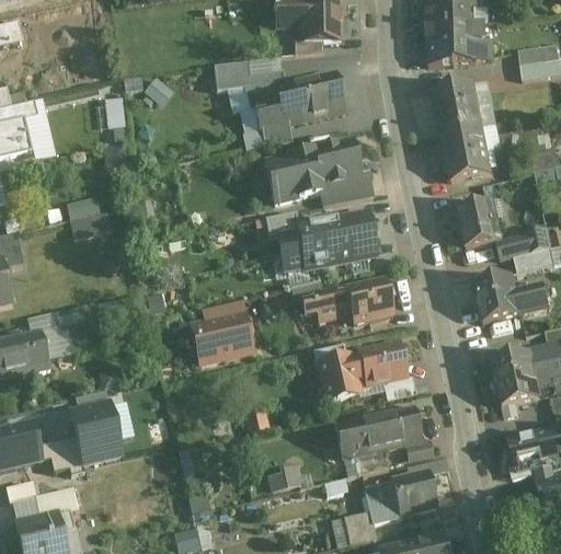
[(277,0),(277,23),(302,23),(301,37),(301,38),(322,38),(340,38),(340,0),(277,0)]
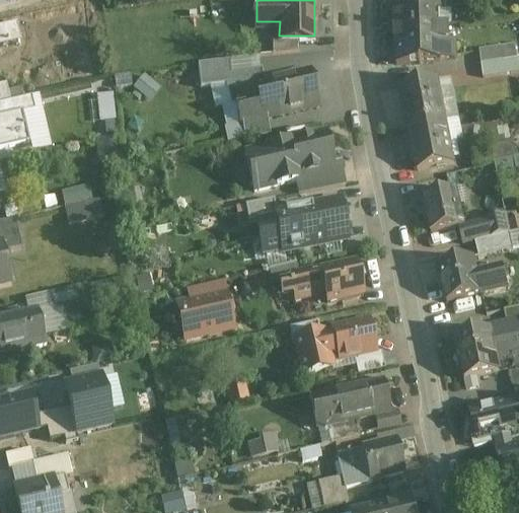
[(393,0),(394,24),(434,23),(433,8),(439,7),(438,0),(393,0)]
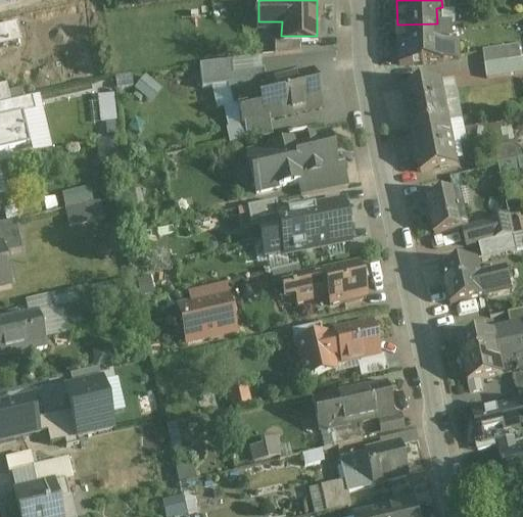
[(5,21),(0,21),(0,39),(8,37),(5,21)]
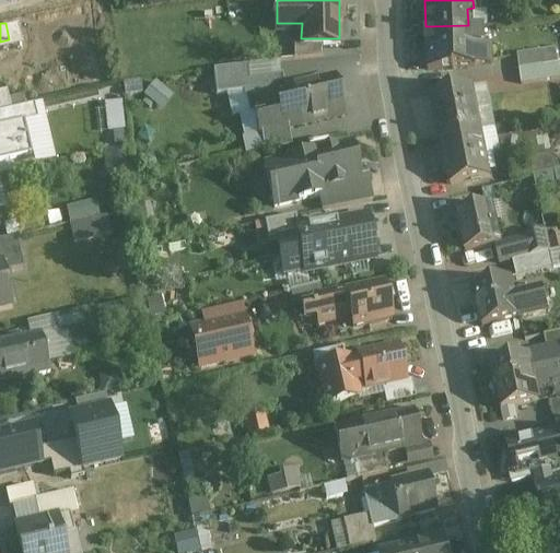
[(468,25),(426,26),(428,65),(454,65),(454,61),(475,61),(476,60),(490,59),(489,40),(482,40),(481,24),(469,25),(468,25)]
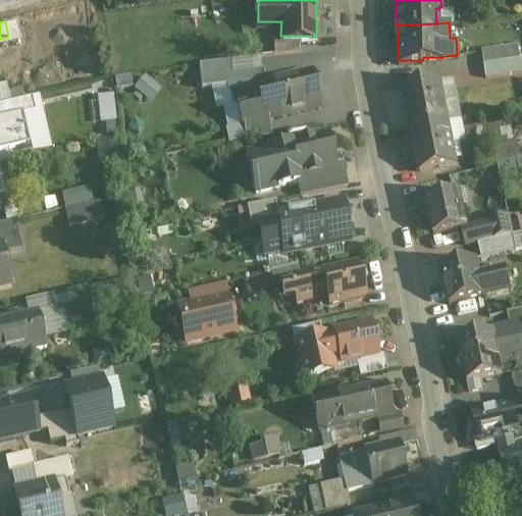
[(300,36),(280,36),(280,35),(274,35),(274,50),(301,47),(300,36)]
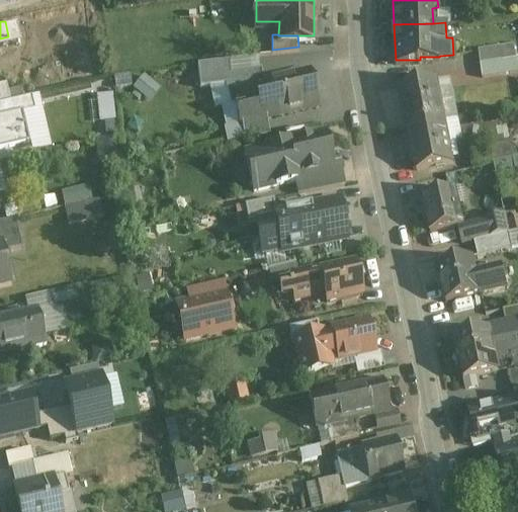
[(512,41),(478,46),(481,61),(515,56),(512,41)]
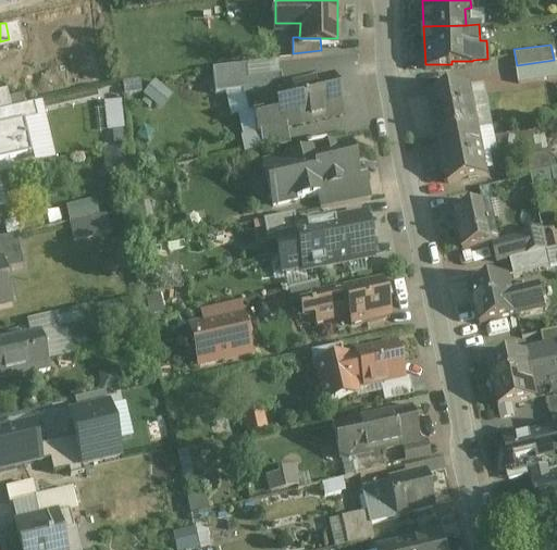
[(556,59),(554,60),(517,65),(518,79),(556,73),(556,59)]
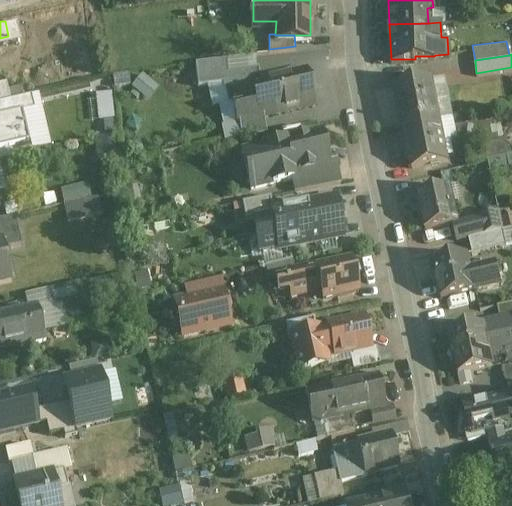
[(267,76),(261,77),(258,65),(228,68),(226,56),(195,60),(197,83),(222,80),(227,101),(233,99),(238,119),(275,110),(267,76)]
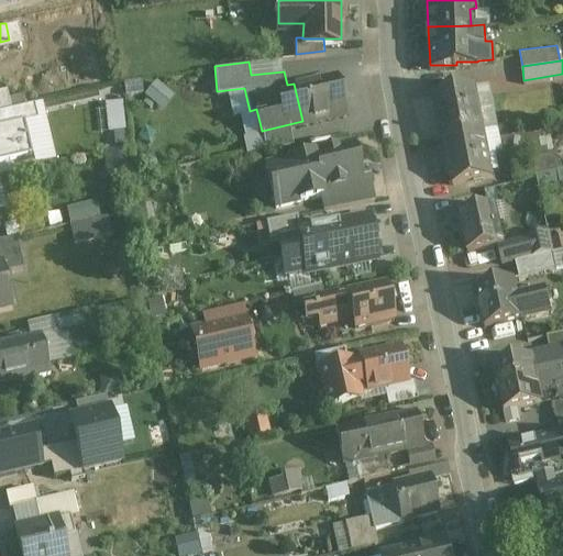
[(337,74),(294,84),(302,121),(345,111),(337,74)]
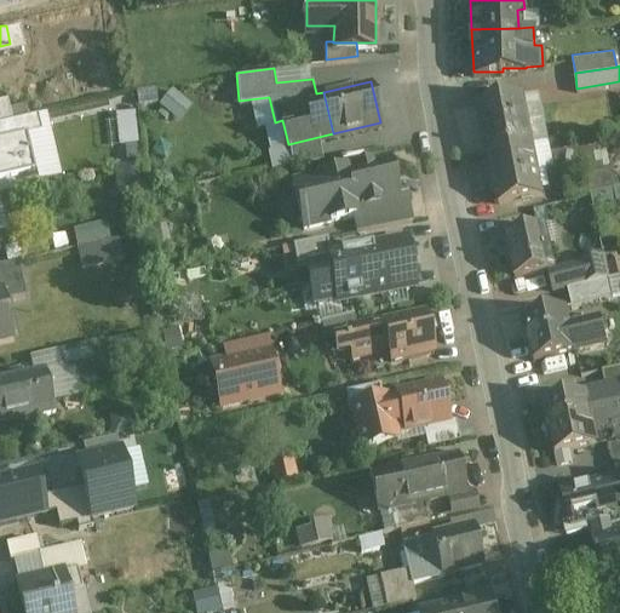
[(182,93),(171,85),(159,98),(170,108),(182,93)]
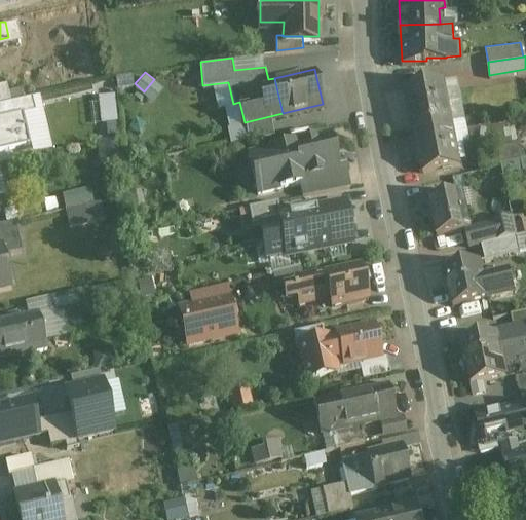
[(443,77),(406,84),(414,126),(451,119),(465,116),(461,97),(447,99),(443,77)]
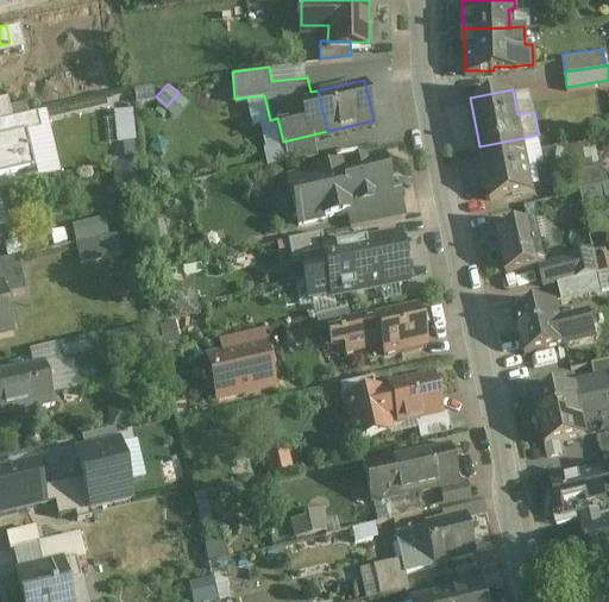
[(8,91),(0,93),(0,115),(14,112),(8,91)]
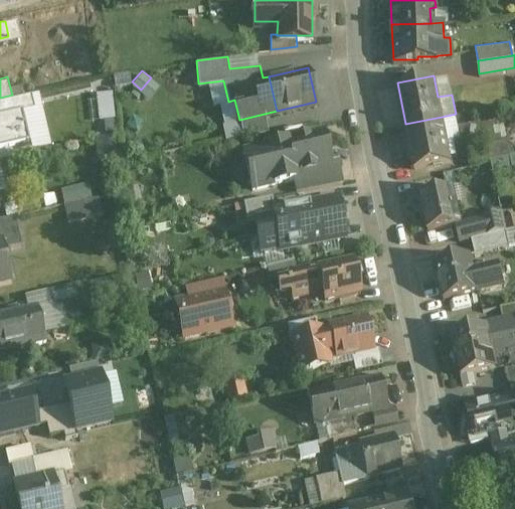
[(115,114),(113,88),(97,89),(99,115),(115,114)]
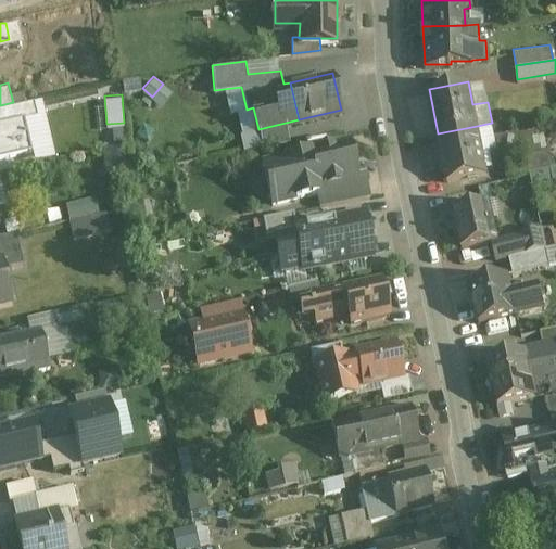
[(23,115),(0,119),(0,155),(32,149),(23,115)]
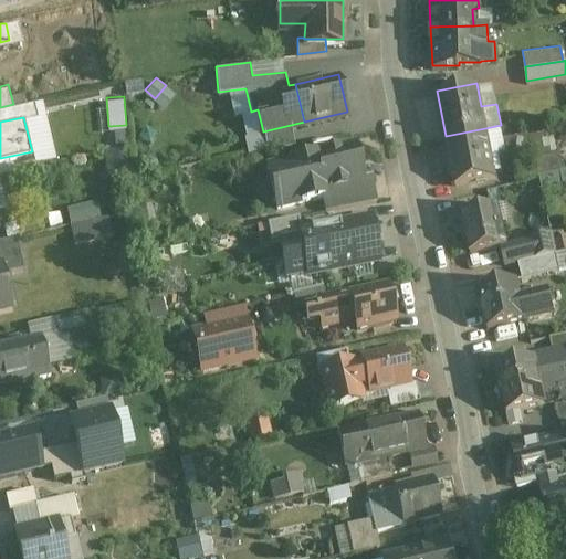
[(485,128),(446,136),(454,181),(494,173),(485,128)]
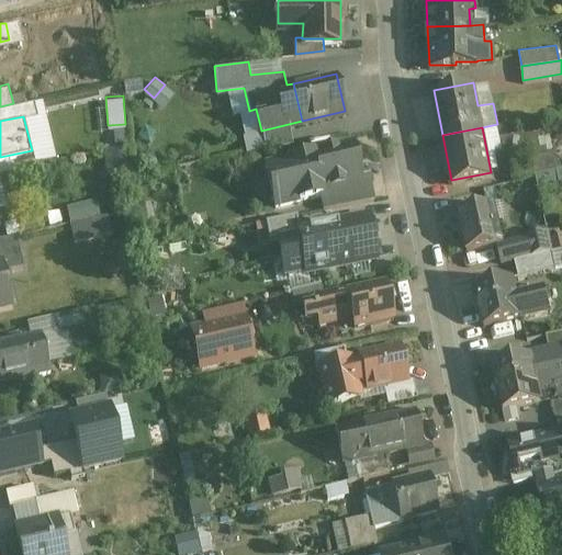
[(312,153),(270,161),(280,202),(321,193),(322,192),(321,188),(359,178),(359,177),(360,177),(351,142),(312,151),(312,153)]
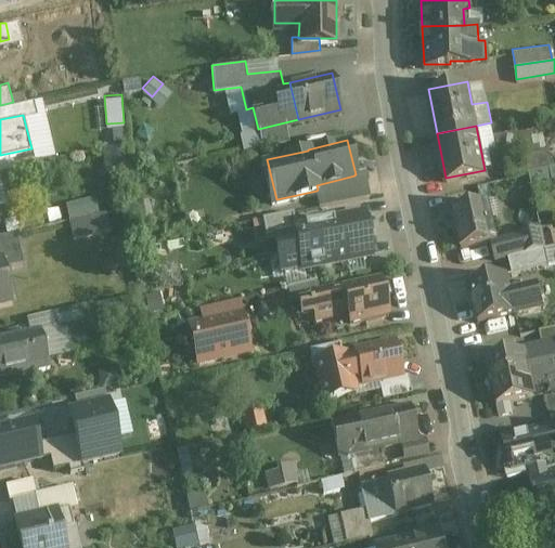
[(543,148),(506,157),(504,160),(507,173),(546,165),(543,148)]
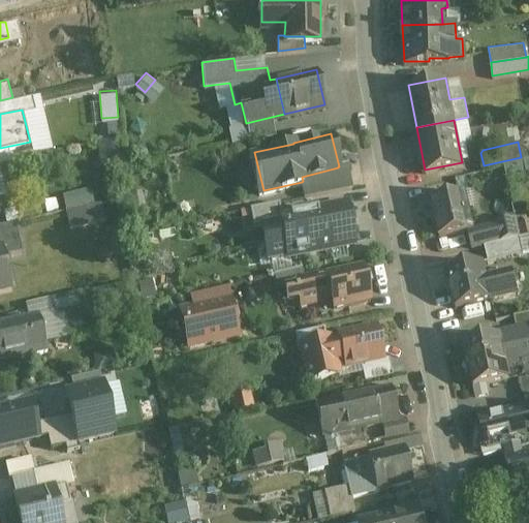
[(338,167),(302,177),(303,181),(302,182),(305,194),(351,185),(347,164),(339,166),(338,166),(338,167)]
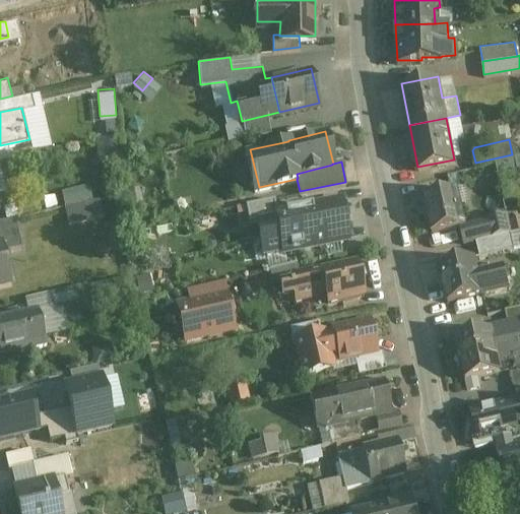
[(457,186),(424,193),(432,229),(465,221),(457,186)]
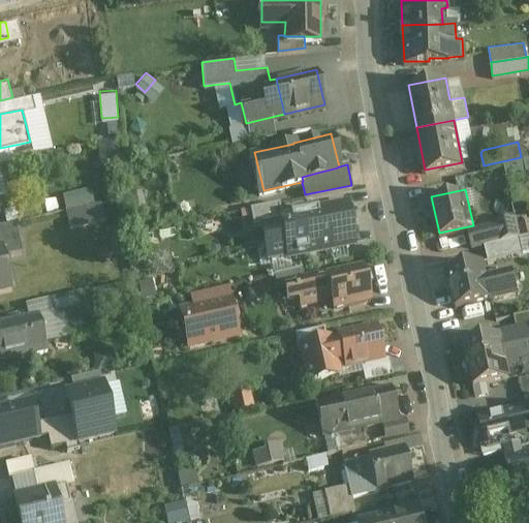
[(66,204),(70,224),(107,216),(102,195),(66,204)]
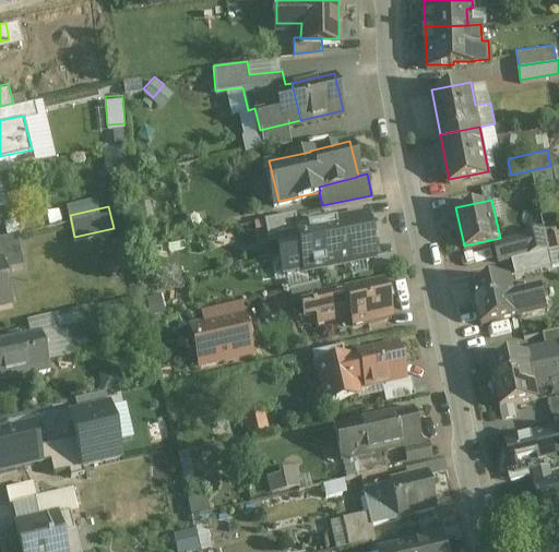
[(366,208),(306,223),(310,243),(370,229),(366,208)]
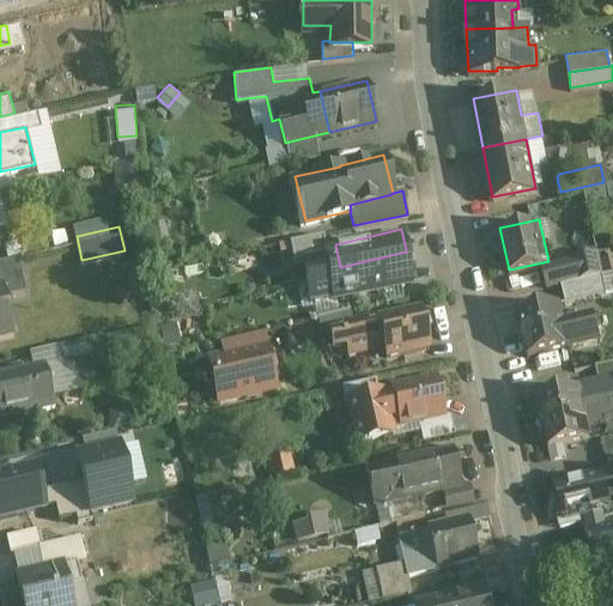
[(31,232),(4,238),(7,254),(11,254),(35,248),(31,232)]
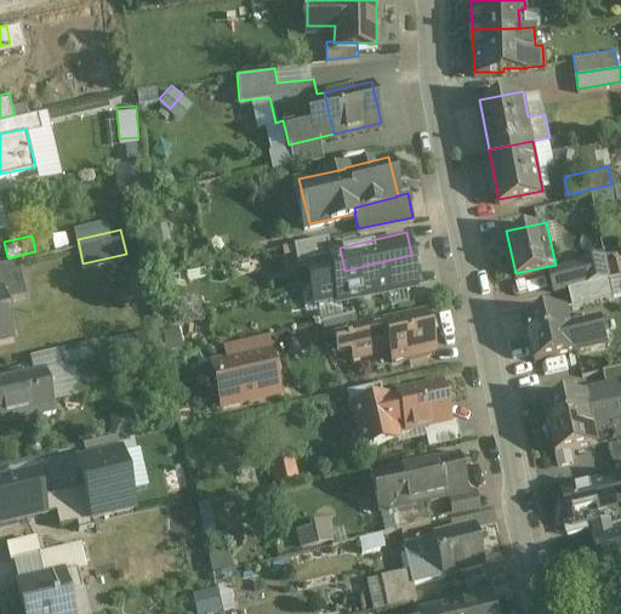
[(605,251),(579,259),(584,279),(610,273),(605,251)]
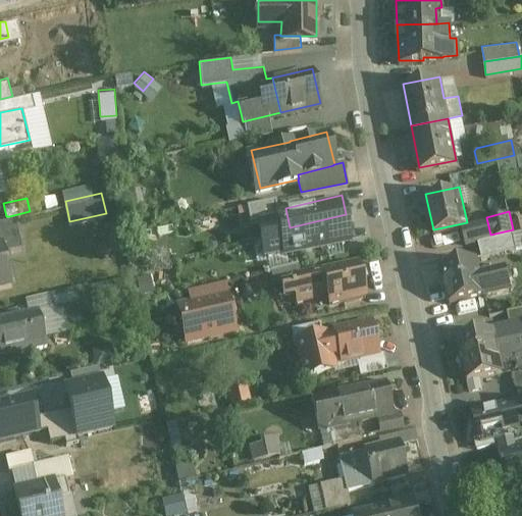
[(349,231),(346,214),(290,227),(293,244),(349,231)]
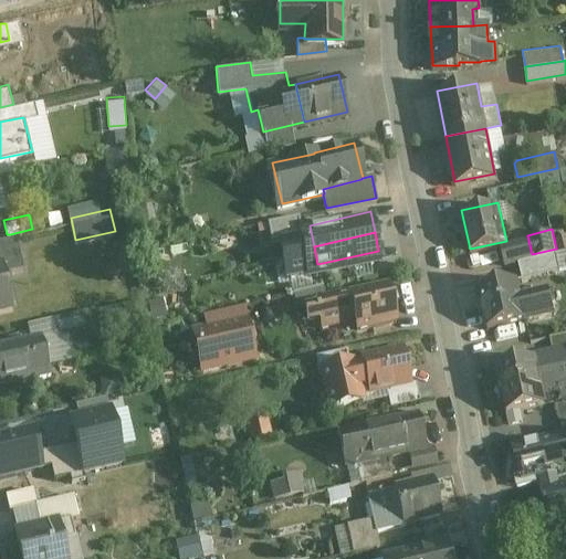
[(7,234),(0,235),(0,260),(2,260),(4,269),(17,265),(10,234),(7,234)]
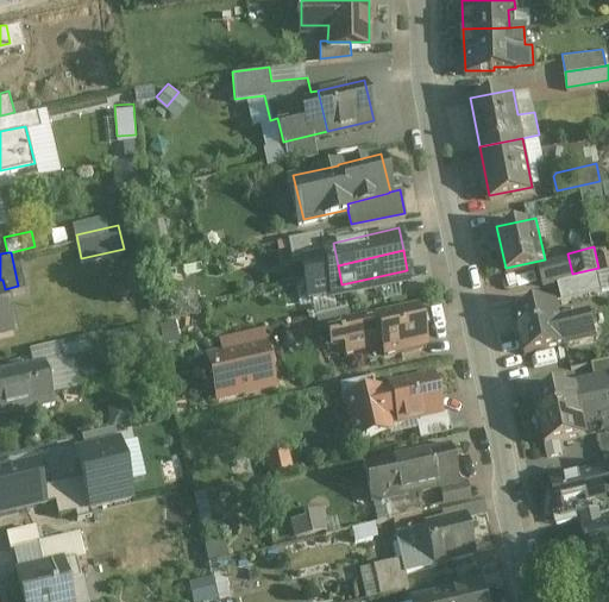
[(572,274),(557,278),(562,298),(603,288),(598,268),(572,274)]
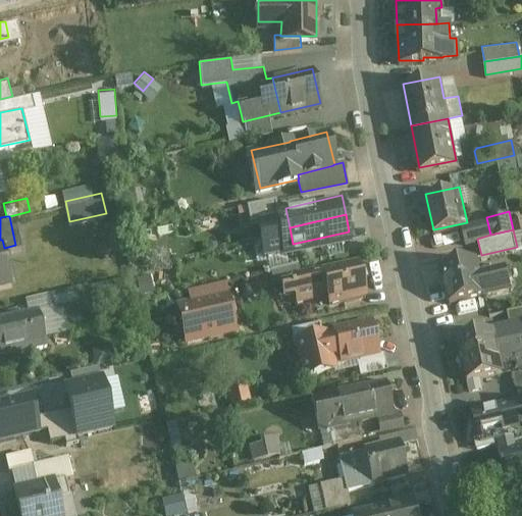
[(349,231),(293,244),(297,263),(354,251),(349,231)]
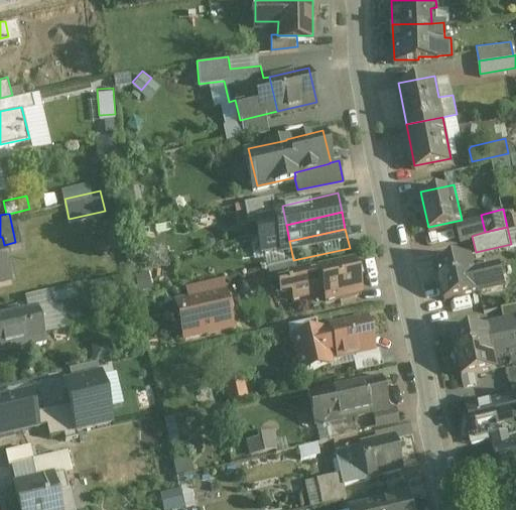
[(0,237),(0,274),(10,272),(4,245),(2,237),(0,237)]
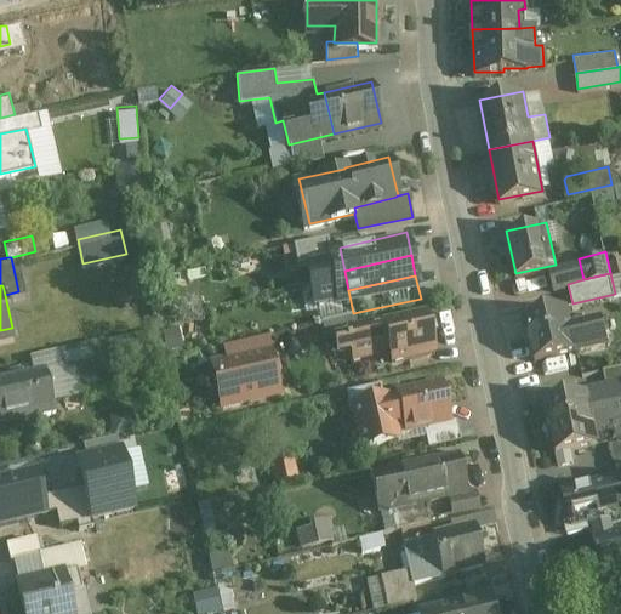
[(565,303),(525,313),(535,356),(575,347),(570,323),(565,303)]
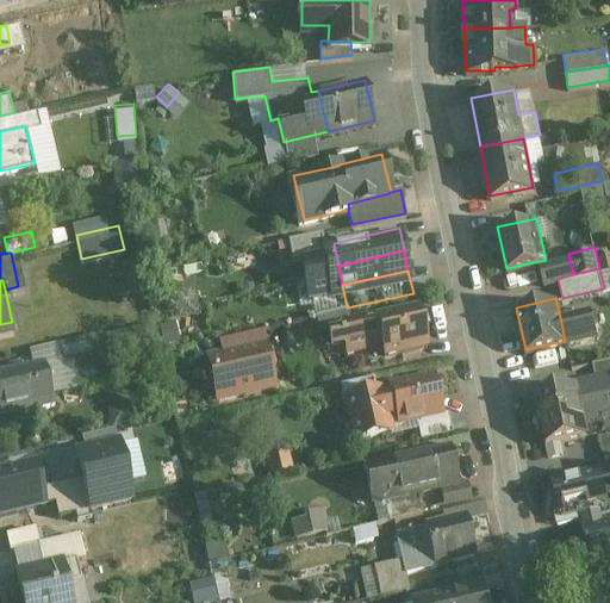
[(417,304),(375,314),(380,336),(384,352),(427,342),(417,304)]
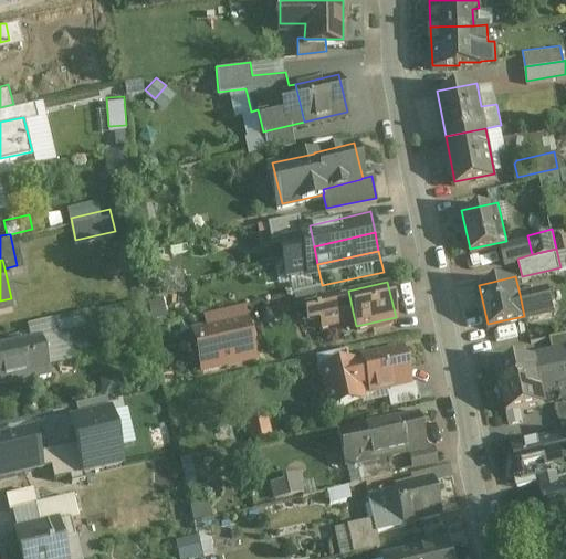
[(322,285),(293,291),(296,305),(315,299),(326,296),(322,285)]
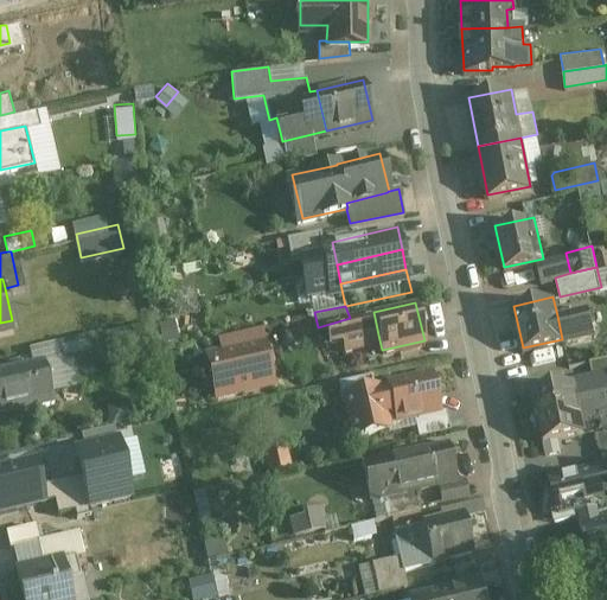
[(587,308),(557,316),(562,338),(592,331),(587,308)]
